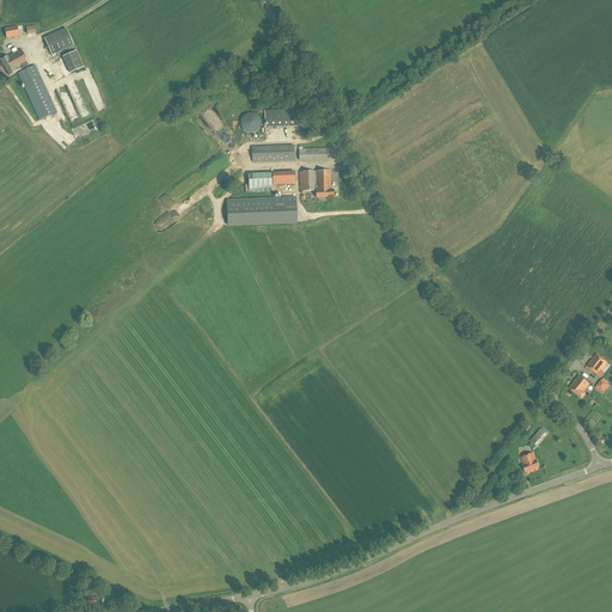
[(6,38),(18,36),(17,26),(5,29),(6,38)]
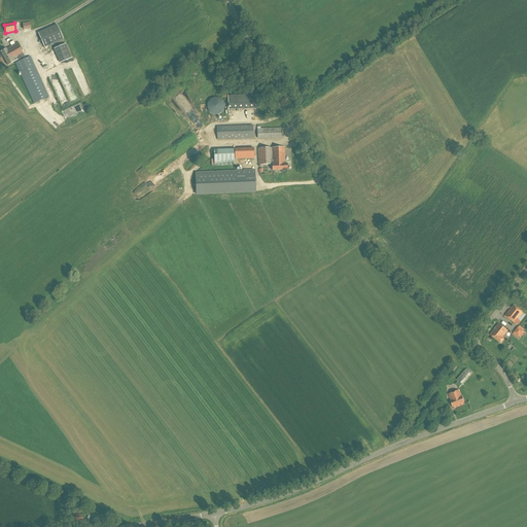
[(44,47),(46,46),(64,39),(57,25),(38,33),(44,47)]
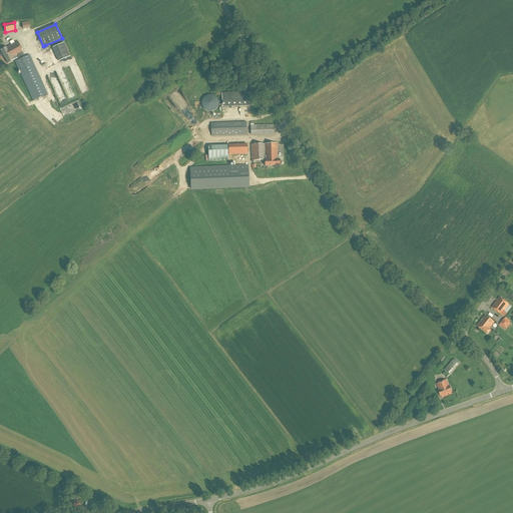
[(24,57),(22,53),(23,52),(17,41),(7,47),(0,50),(7,63),(14,60),(18,58),(17,56),(17,55),(19,59),(14,61),(33,101),(47,94),(29,54),(24,57)]
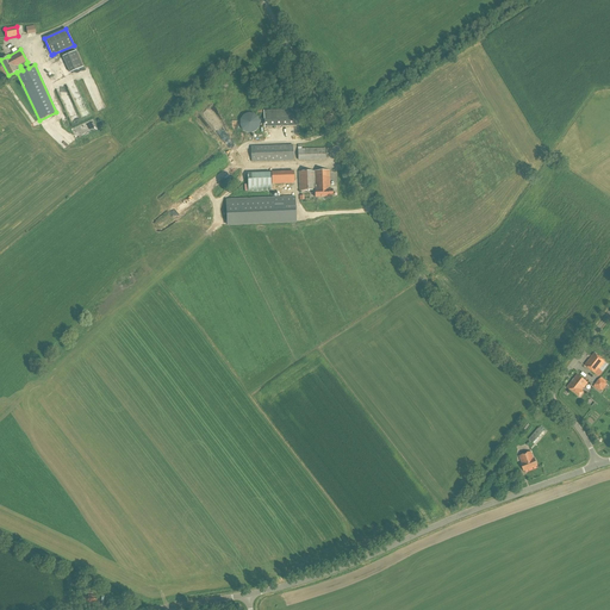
[(69,73),(82,67),(76,51),(63,57),(69,73)]
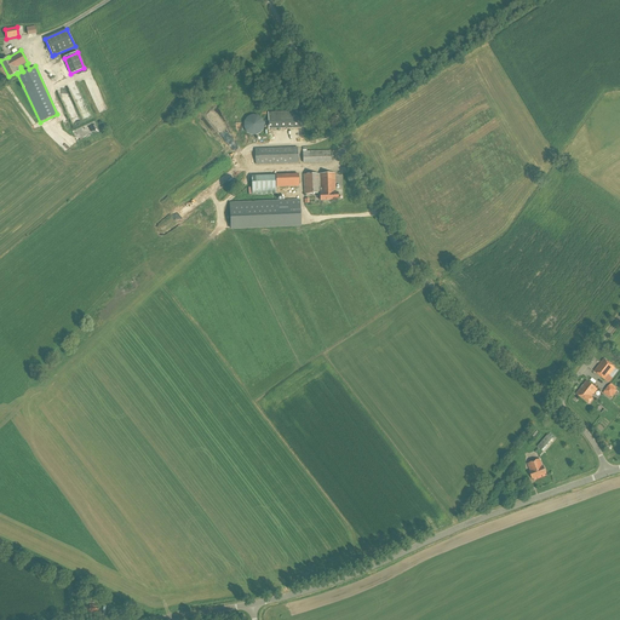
[(270,114),(271,130),(302,130),(302,113),(270,114)]
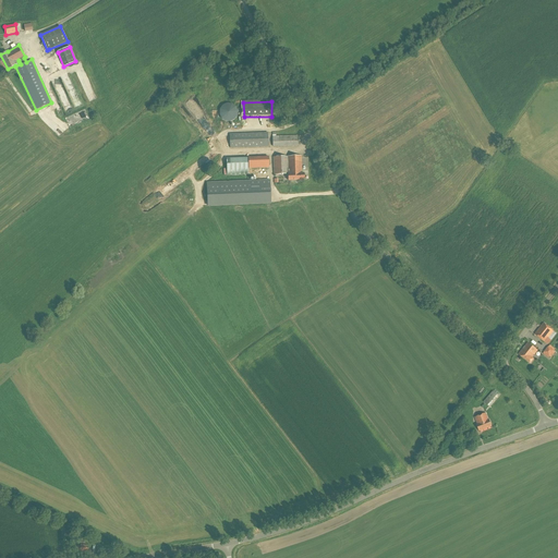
[(228,121),(231,121),(232,120),(234,119),(235,118),(237,116),(238,113),(237,111),(237,109),(235,108),(233,106),(231,105),(229,104),(227,104),(225,105),(222,106),(221,108),(220,109),(219,111),(219,113),(220,116),(220,117),(222,119),(223,120),(226,121),(228,121)]
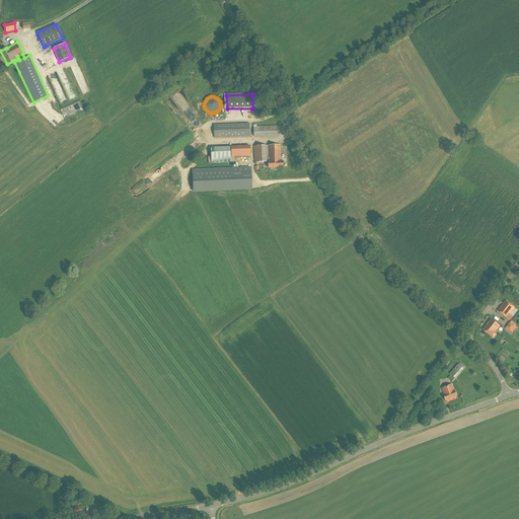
[(214,138),(249,137),(249,124),(213,125),(214,138)]
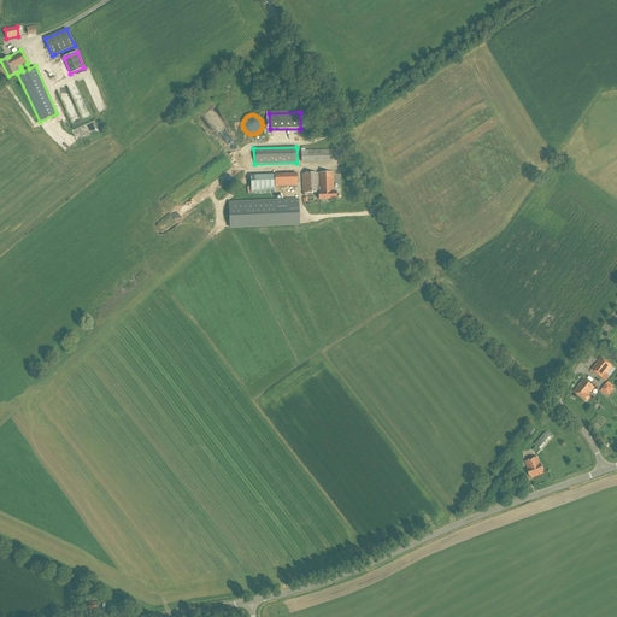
[(301,163),(329,162),(329,150),(301,151),(301,163)]
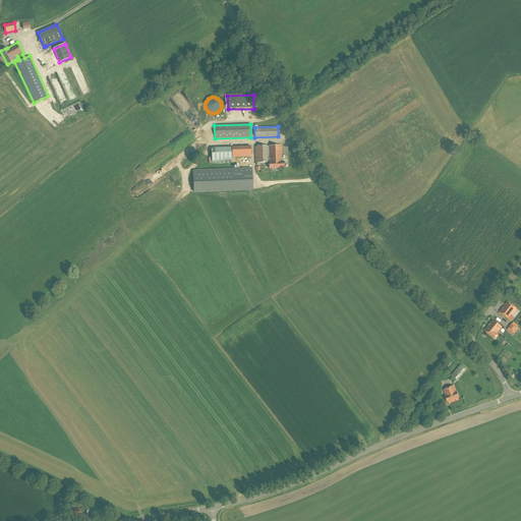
[(282,162),(281,146),(254,147),(255,163),(269,163),(269,169),(284,168),(283,162),(282,162)]
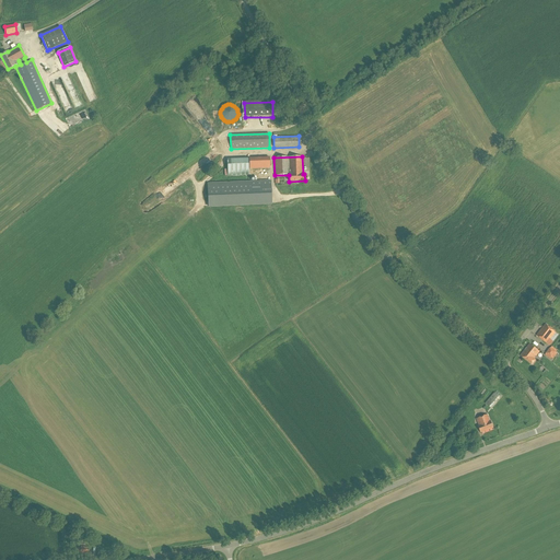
[(228,175),(248,174),(247,158),(226,159),(228,175)]
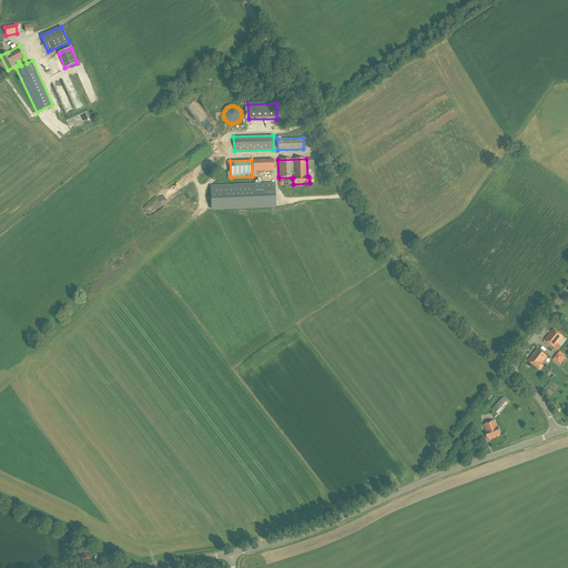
[(253,171),(274,171),(273,160),(252,160),(253,171)]
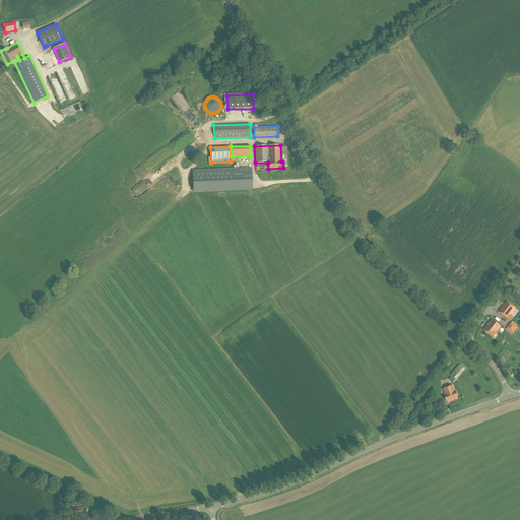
[(193,192),(252,190),(252,168),(192,171),(193,192)]
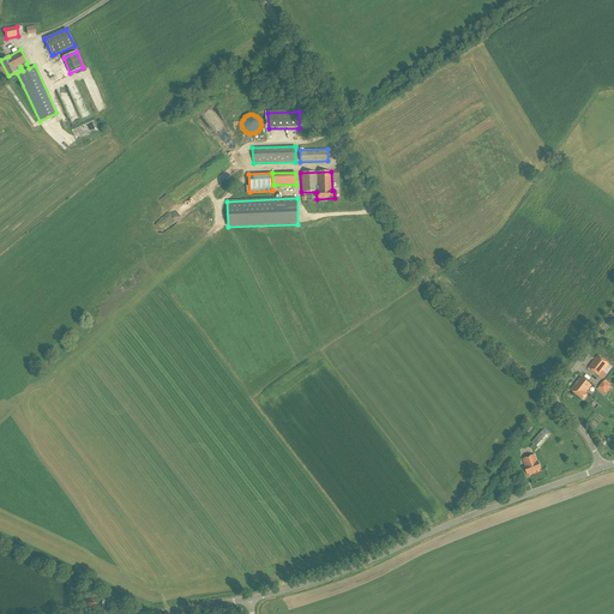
[(613,360),(613,357),(613,354),(605,347),(601,350),(613,360)]
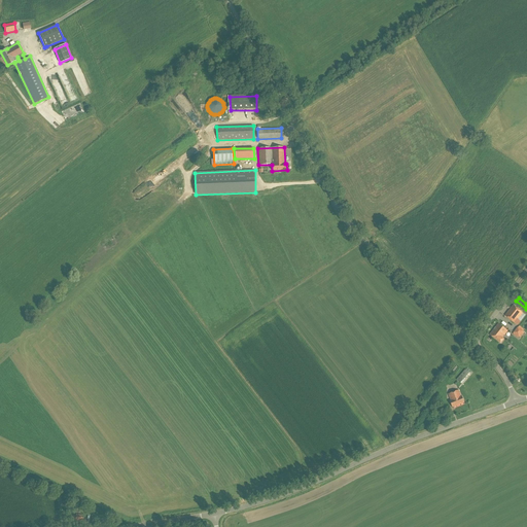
[(517,325),(520,321),(525,315),(523,313),(513,305),(504,316),(517,325)]
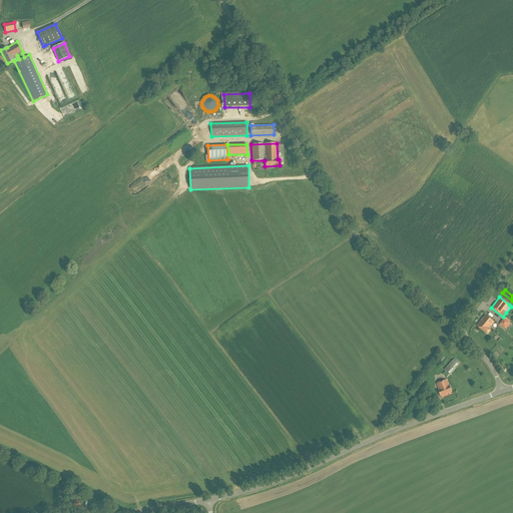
[(487,335),(490,331),(489,329),(494,323),(485,316),(477,326),(487,335)]
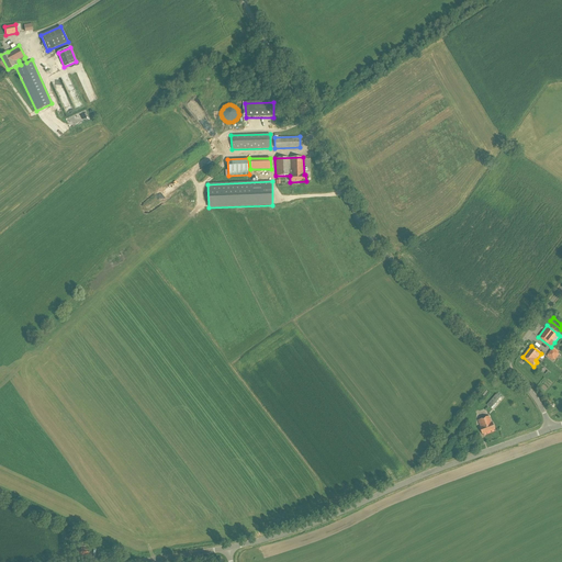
[(549,356),(555,362),(561,353),(561,352),(555,348),(549,356)]
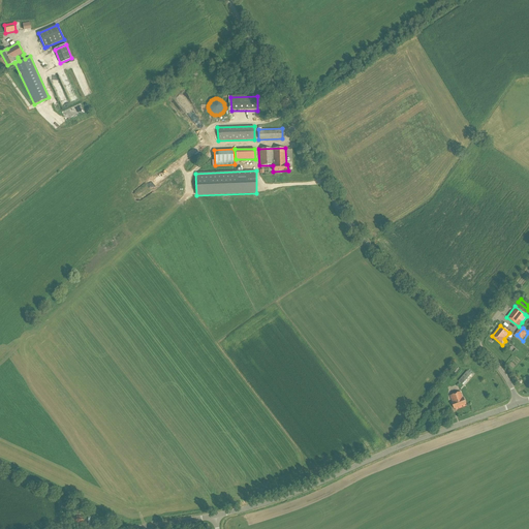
[(463,385),(468,379),(472,375),(467,371),(458,381),(463,385)]
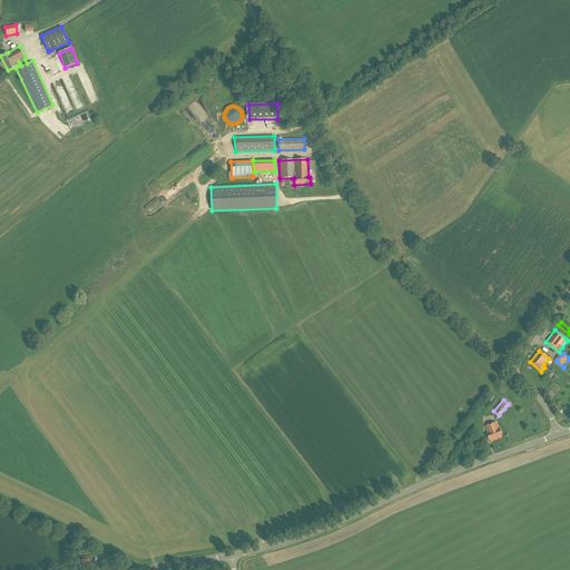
[(499,429),(497,422),(484,426),(487,433),(487,434),(489,441),(502,435),(499,429)]
